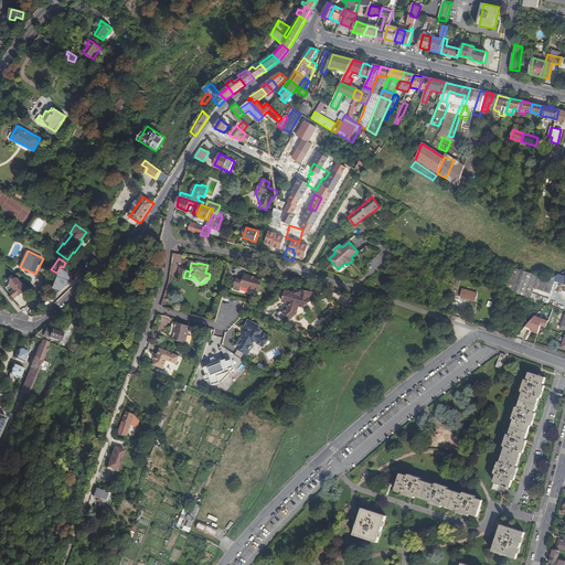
[(513,267),(504,288),(547,305),(550,300),(532,295),(534,288),(551,294),(555,281),(548,279),(513,267)]
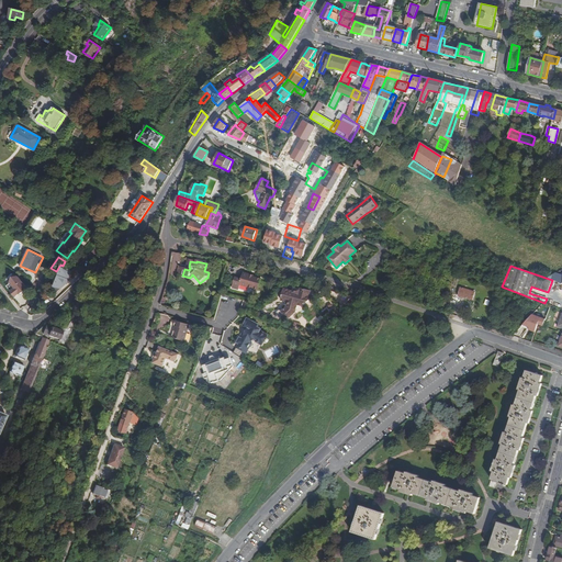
[(240,291),(240,290),(242,287),(249,289),(259,292),(262,281),(254,278),(255,277),(244,273),(243,280),(236,279),(233,289),(240,291)]
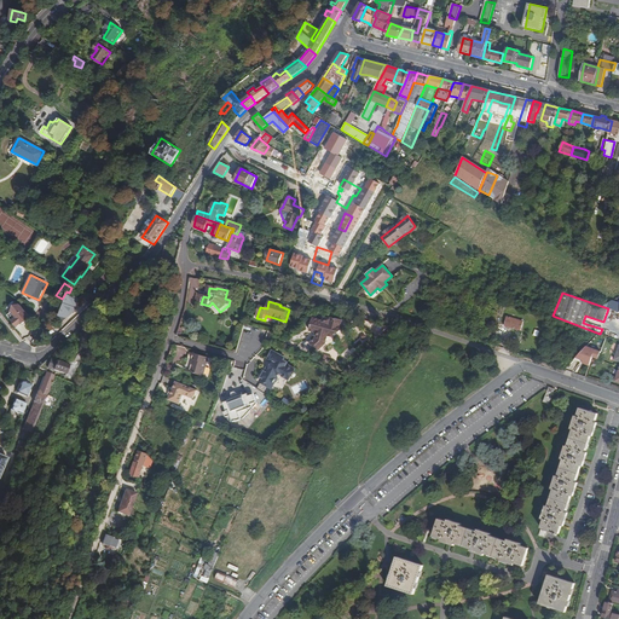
[(12,311),(7,314),(17,327),(21,323),(22,324),(30,317),(19,305),(17,305),(12,308),(12,311)]
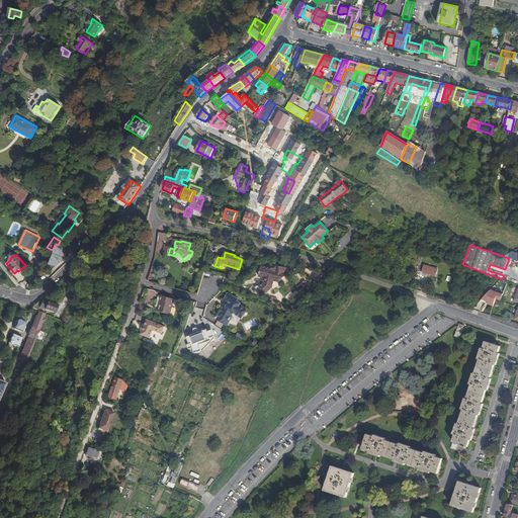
[(425,265),(423,272),(435,276),(438,269),(425,265)]
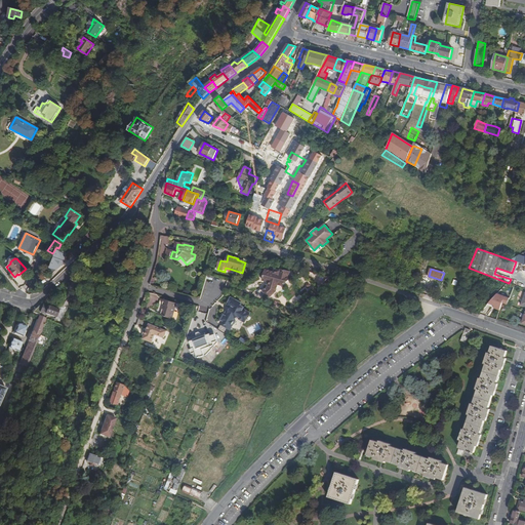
[(280,275),(275,274),(267,271),(264,282),(268,283),(268,281),(271,282),(269,288),(266,290),(265,289),(260,293),(268,301),(277,293),(279,286),(284,287),(294,279),(293,279),(290,278),(291,274),(281,271),(281,272),(280,275)]
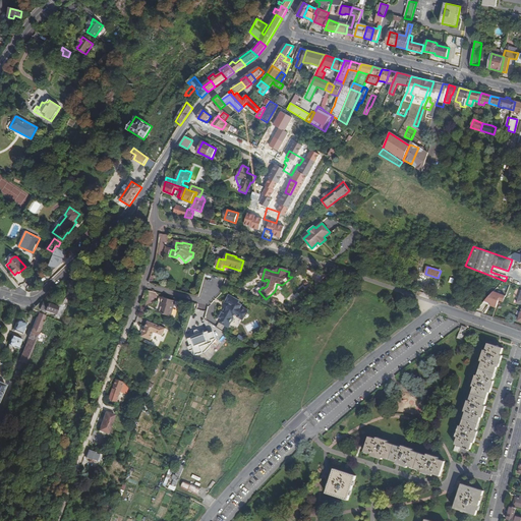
[(506,296),(494,291),(484,301),(490,303),(489,305),(496,307),(499,300),(504,302),(506,296)]
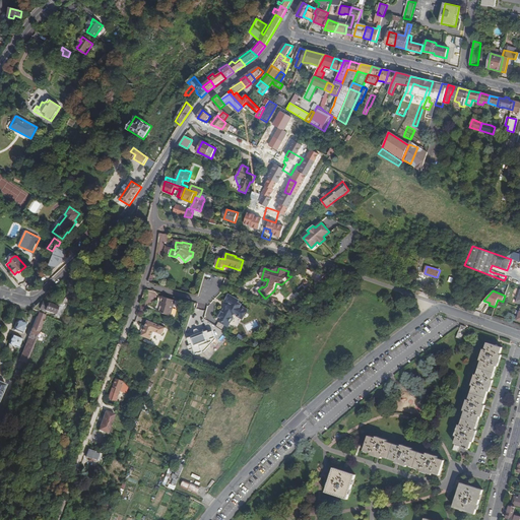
[(171,317),(175,302),(163,298),(160,303),(163,303),(159,313),(171,317)]
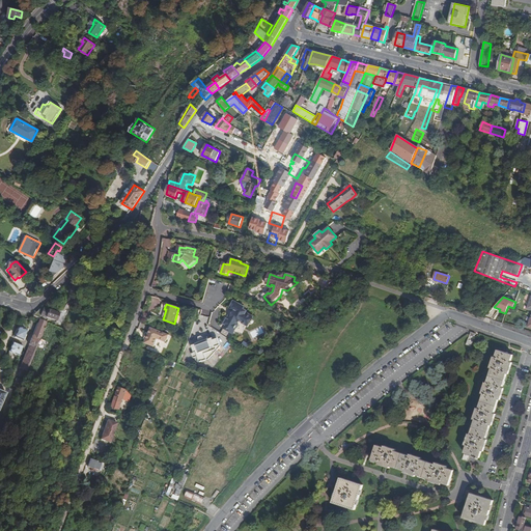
[(243,309),(234,304),(234,305),(232,305),(230,309),(231,310),(231,311),(232,312),(230,317),(229,316),(228,319),(227,318),(224,324),(225,325),(224,327),(232,332),(239,322),(242,320),(248,325),(251,318),(245,315),(246,313),(242,311),(243,309)]
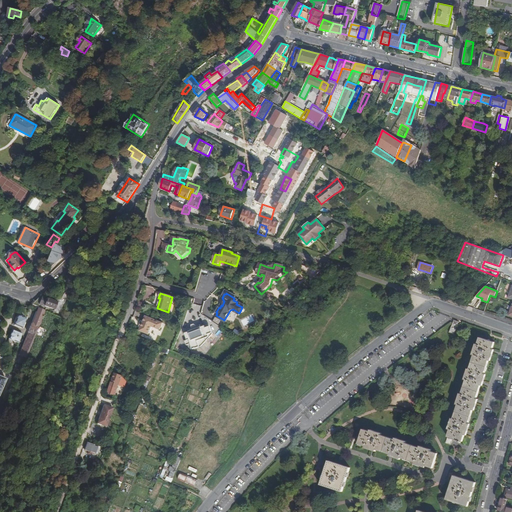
[(57,302),(41,298),(39,305),(55,309),(57,302)]
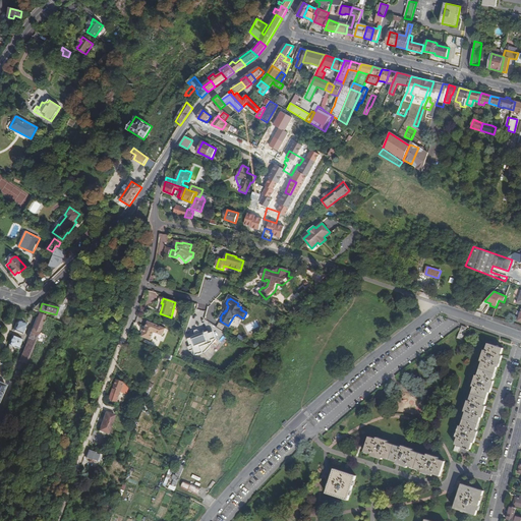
[(46,316),(39,313),(19,361),(25,364),(39,331),(40,331),(46,316)]
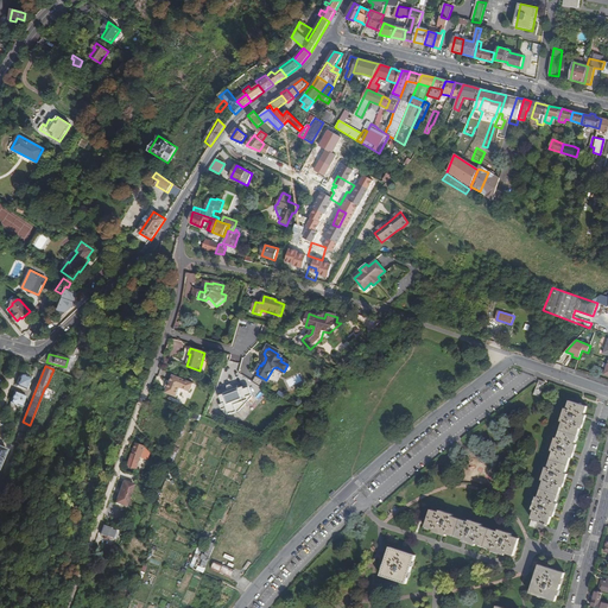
[(177,397),(181,388),(190,392),(194,384),(172,374),(165,392),(177,397)]
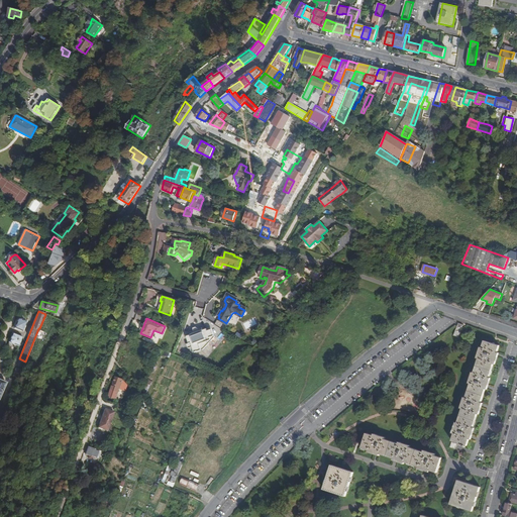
[(24,330),(26,321),(17,319),(15,328),(24,330)]
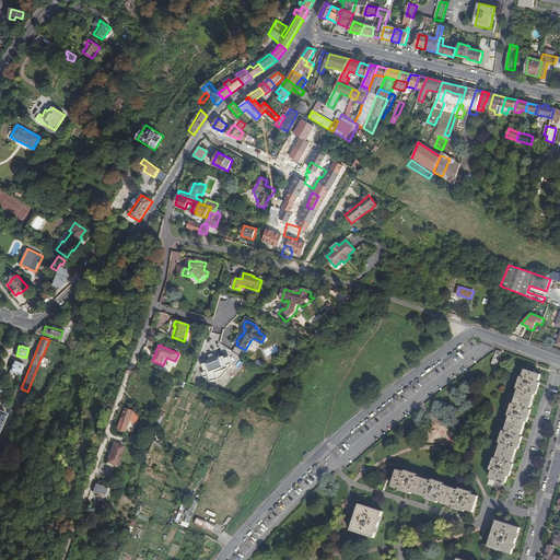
[(501,356),(502,352),(497,351),(497,353),(492,364),(497,366),(501,356)]
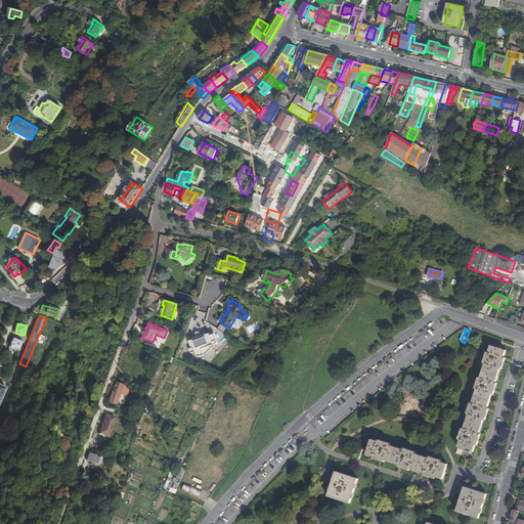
[(211,334),(188,340),(192,354),(197,353),(198,356),(213,352),(211,345),(218,343),(215,334),(211,335),(211,334)]
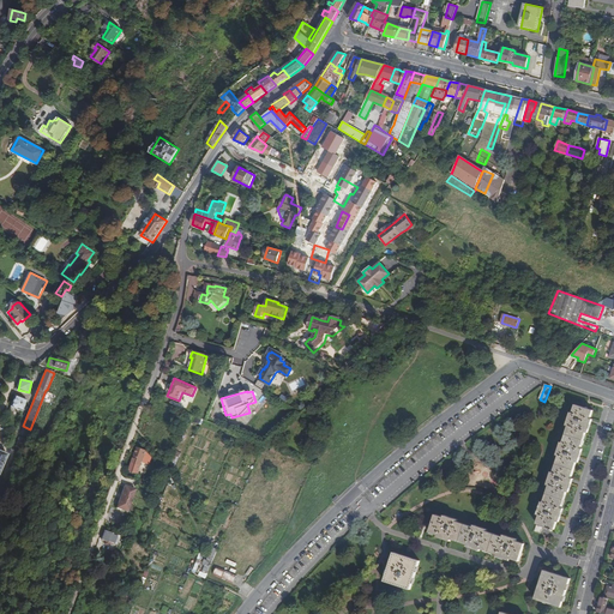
[(14,396),(10,407),(22,411),(26,401),(14,396)]
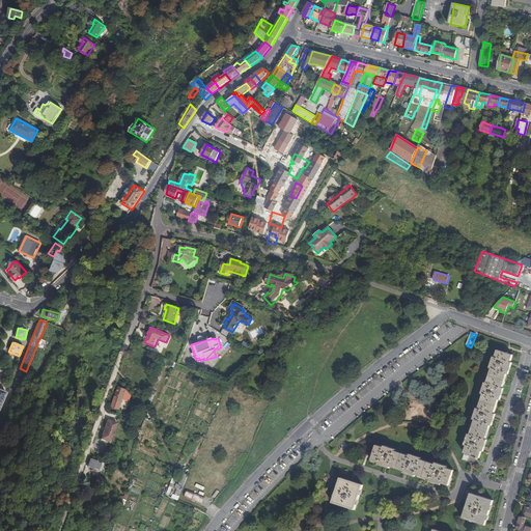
[(469,434),(465,445),(467,446),(465,453),(475,456),(474,457),(478,458),(478,457),(480,458),(482,451),(484,451),(485,449),(487,440),(486,440),(491,425),(493,426),(496,416),(497,414),(495,414),(499,400),(501,400),(502,397),(504,389),(503,388),(507,374),(509,374),(512,365),(513,363),(511,362),(513,355),(498,351),(496,357),(494,357),(490,368),(492,369),(487,383),(485,383),(481,394),(483,394),(479,409),(477,408),(473,420),(475,420),(470,435),(469,434)]
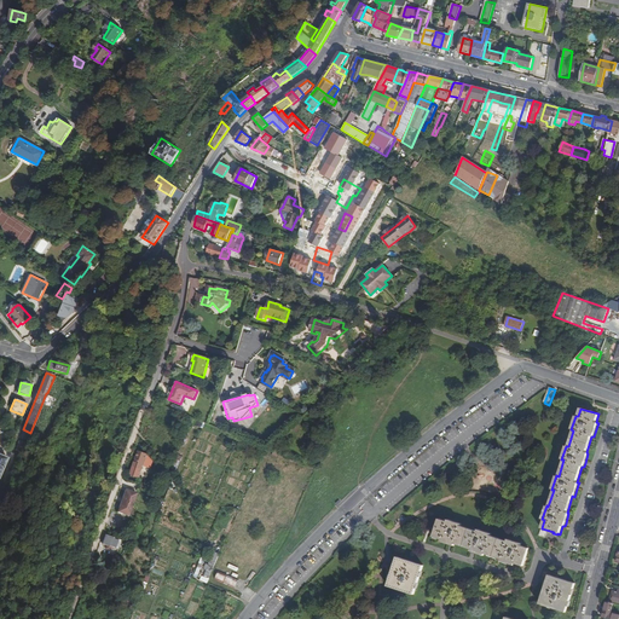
[(19,441),(16,450),(22,452),(25,444),(19,441)]
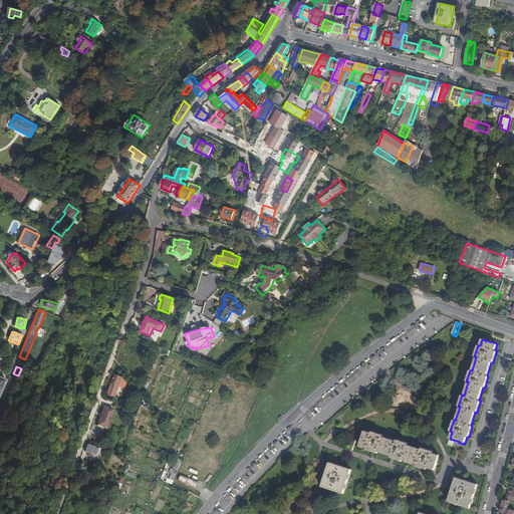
[(118,387),(122,389),(125,381),(123,379),(121,378),(121,377),(115,375),(108,394),(110,395),(111,397),(112,397),(113,396),(115,397),(118,387)]
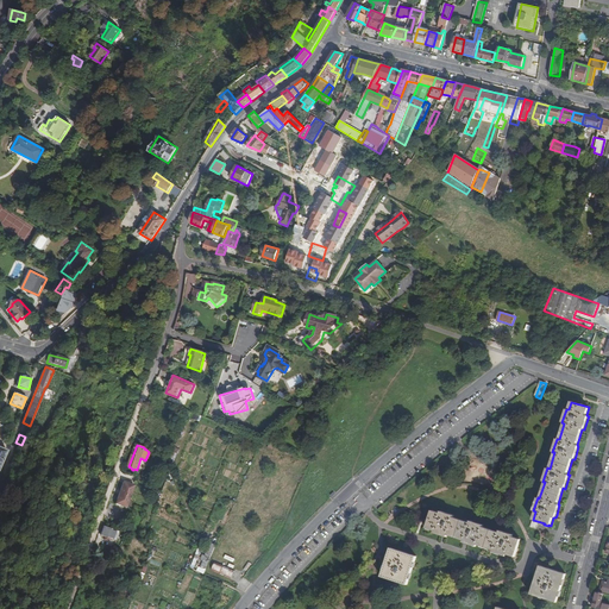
[(177,453),(173,452),(170,451),(167,460),(173,465),(177,453)]
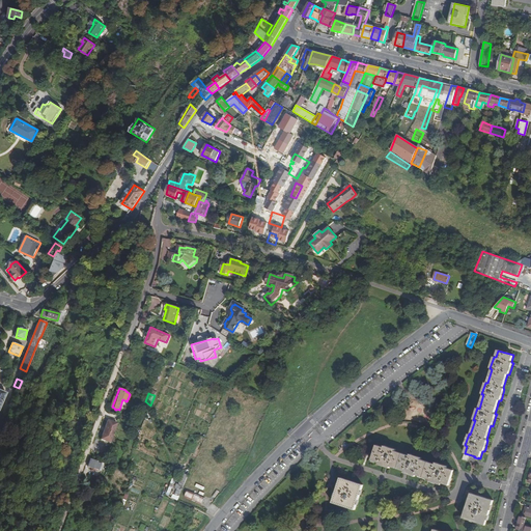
[(110,443),(117,423),(107,420),(101,440),(110,443)]
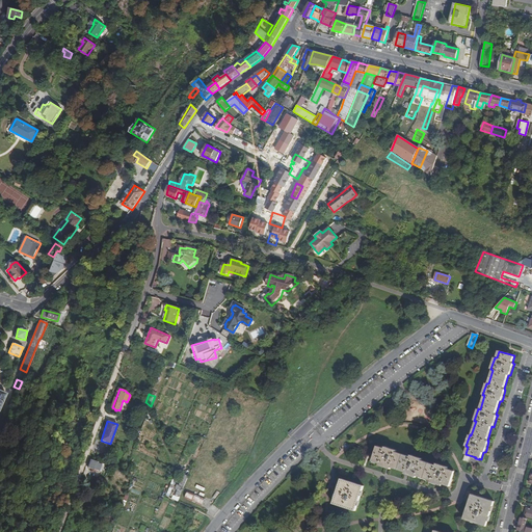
[(422,460),(423,458),(411,455),(410,457),(396,452),(397,450),(384,447),(384,449),(377,446),(372,461),(379,463),(379,466),(387,469),(390,469),(391,468),(405,472),(405,474),(407,475),(416,478),(417,476),(431,480),(430,482),(437,485),(442,486),(443,484),(450,486),(455,471),(448,469),(448,468),(436,463),(436,466),(422,460)]
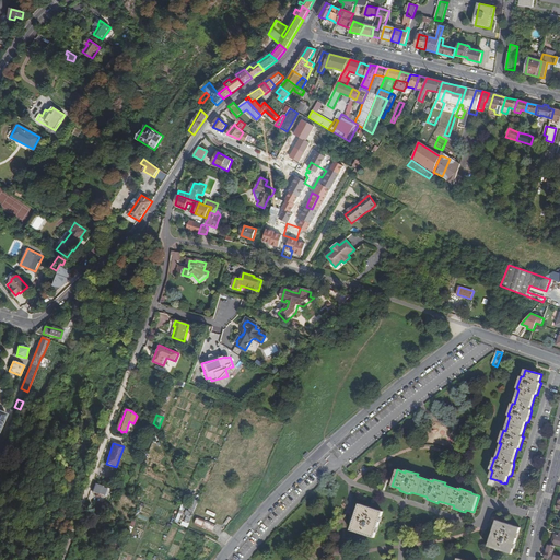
[(108,489),(95,485),(92,492),(106,498),(109,489),(108,489)]
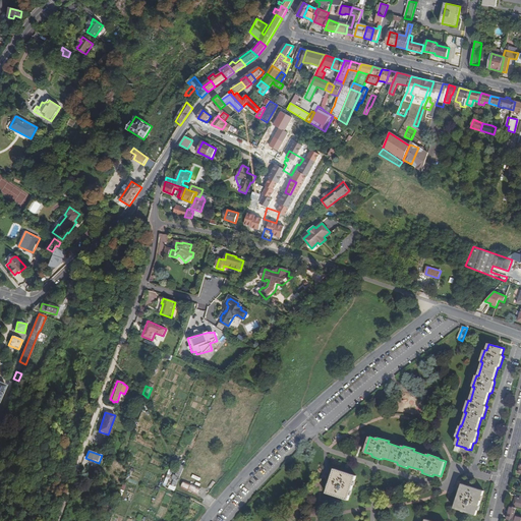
[(175,475),(180,477),(185,465),(181,463),(175,475)]
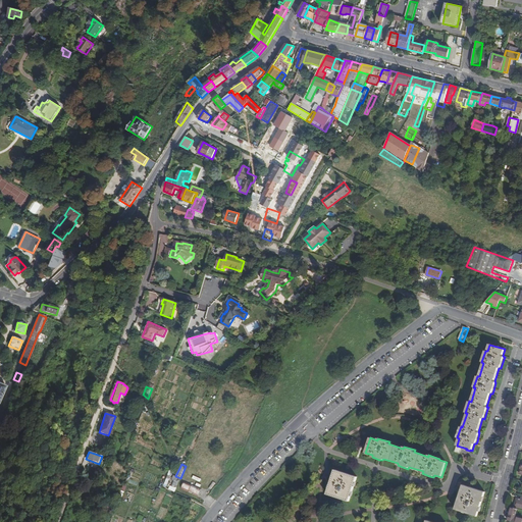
[(357,477),(334,469),(331,479),(326,494),(349,502),(357,477)]
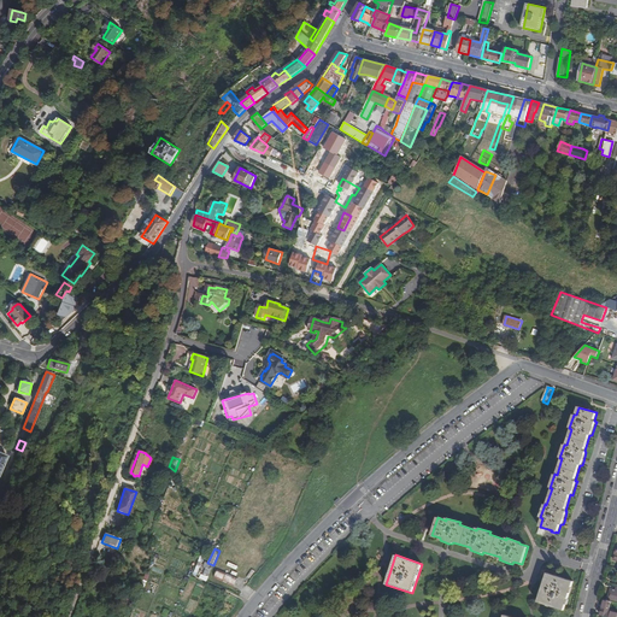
[(203,569),(197,566),(194,575),(200,579),(206,581),(213,565),(207,563),(205,562),(203,569)]
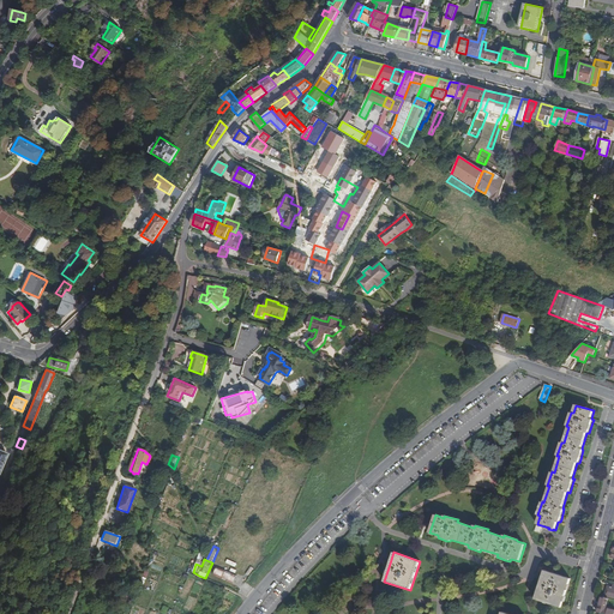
[(236,576),(217,567),(214,575),(233,583),(236,576)]
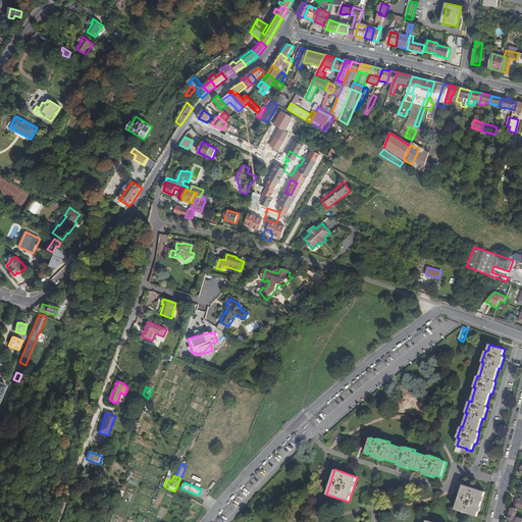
[(485,492),(463,485),(461,492),(455,510),(477,517),(485,492)]
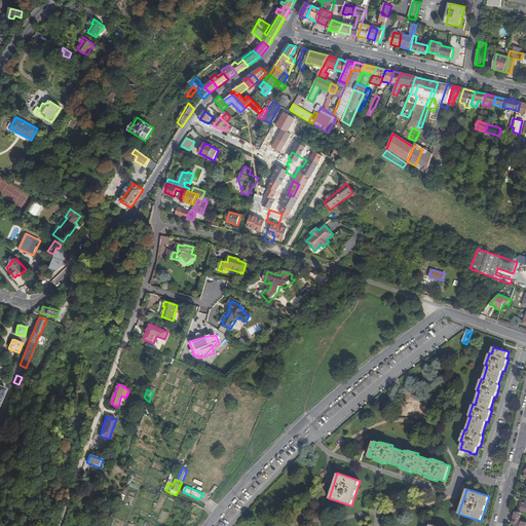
[(81,497),(75,494),(73,501),(79,503),(81,497)]
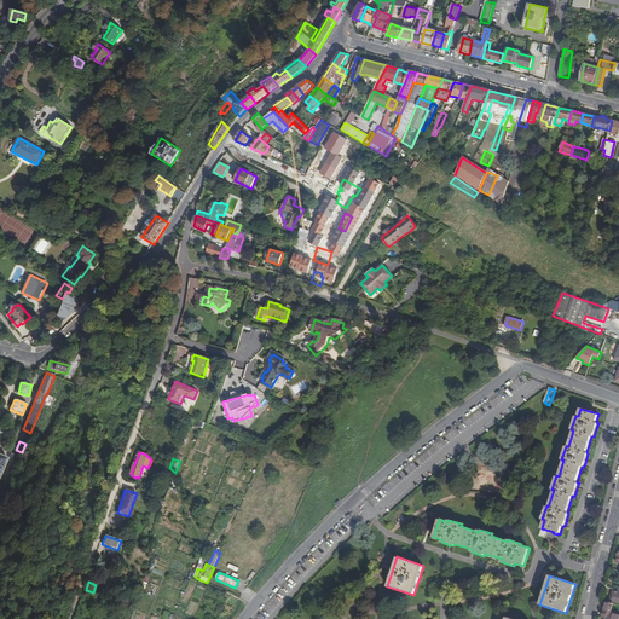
[(609,602),(606,601),(602,618),(608,618),(618,618),(618,614),(611,613),(613,603),(609,602)]
